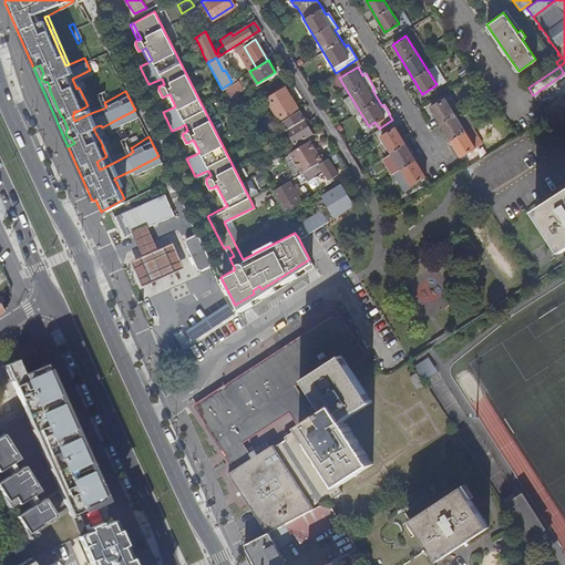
[(237,79),(232,82),(222,89),(225,96),(242,86),(237,79)]
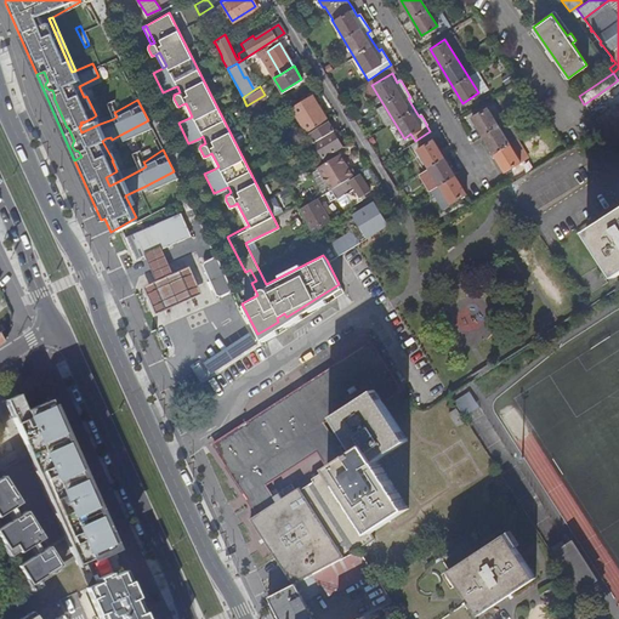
[(325,118),(311,94),(291,104),(306,130),(325,118)]
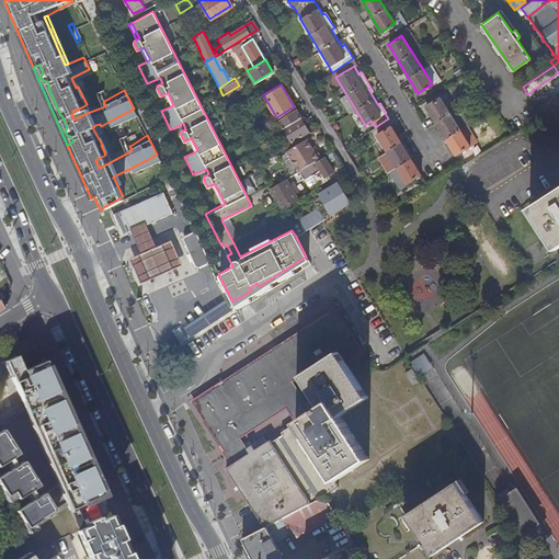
[(168,93),(164,94),(171,106),(173,105),(168,93)]
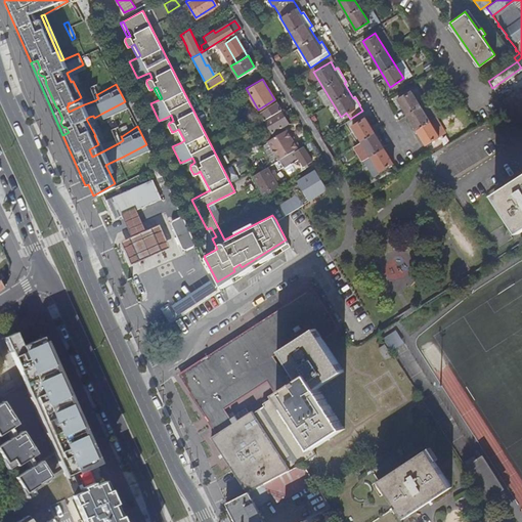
[(397,97),(425,144),(438,136),(410,89),(397,97)]
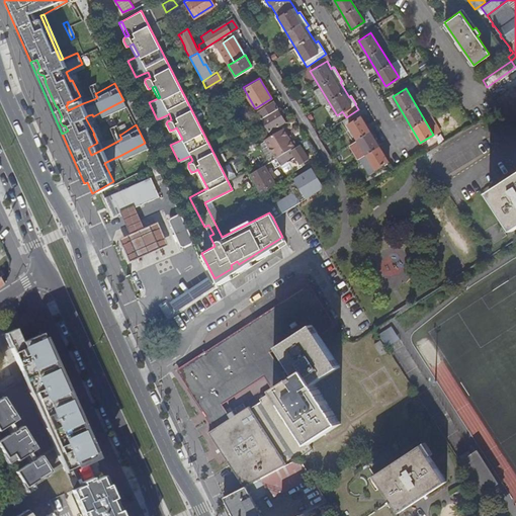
[(83,103),(80,96),(77,98),(69,102),(69,101),(67,102),(68,104),(66,105),(68,110),(83,103)]
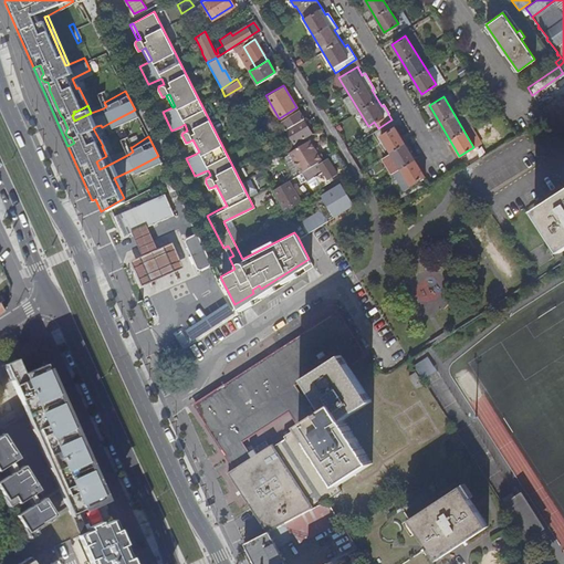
[(136,113),(135,110),(110,123),(111,126),(136,113)]
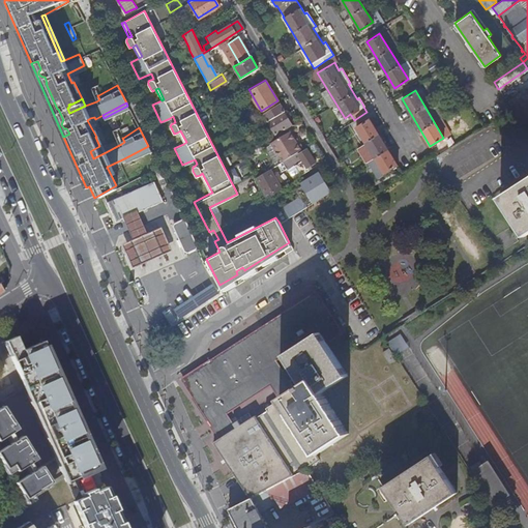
[(291,123),(279,103),(262,112),(274,133),(291,123)]
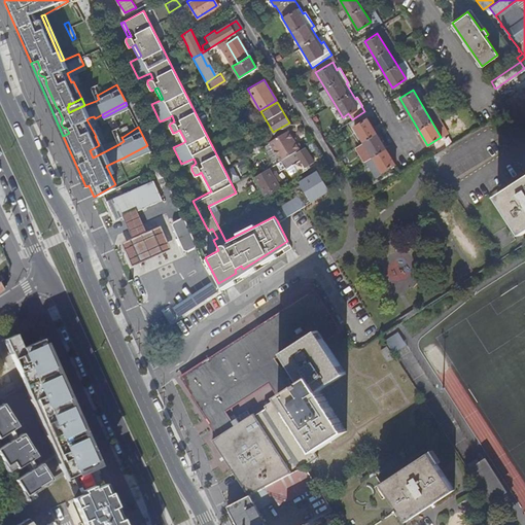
[(105,151),(90,117),(86,119),(96,136),(95,136),(99,145),(90,150),(93,158),(105,151)]
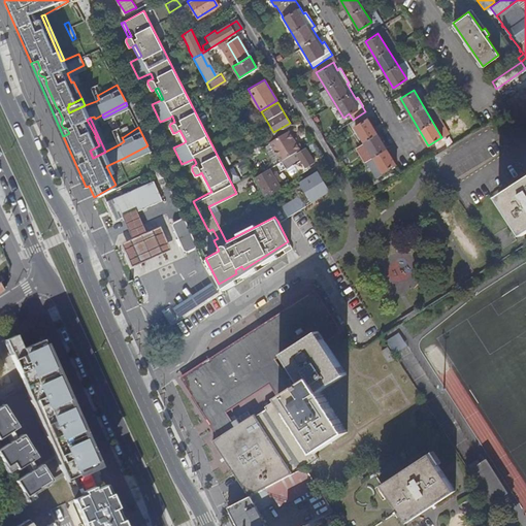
[(366,161),(375,176),(395,164),(366,118),(354,126),(363,142),(356,146),(364,162),(366,161)]
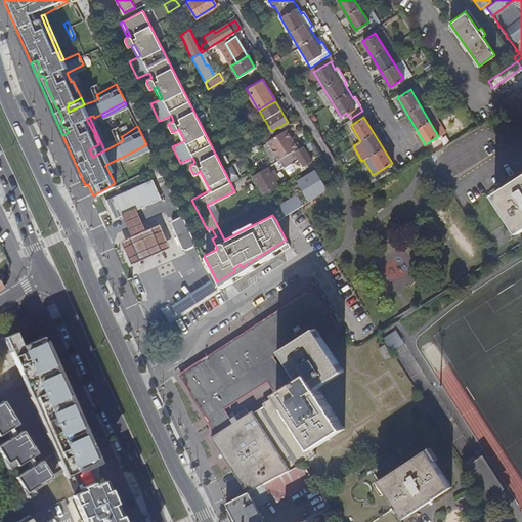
[(233,135),(243,130),(240,125),(230,130),(233,135)]
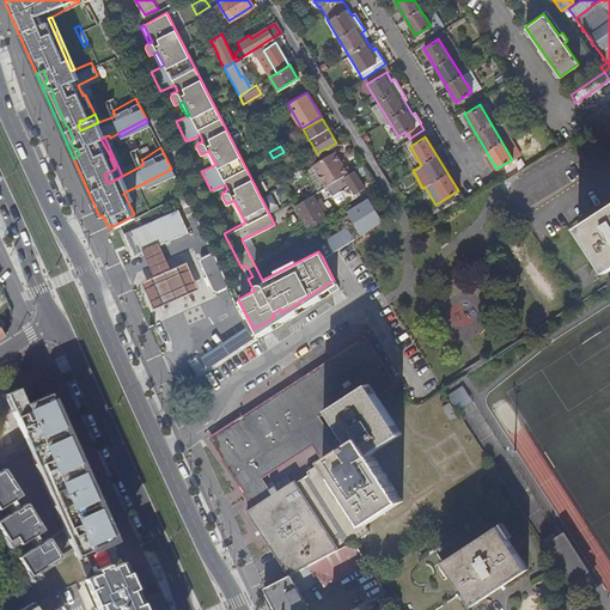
[(205,153),(212,166),(215,164),(208,151),(205,153)]
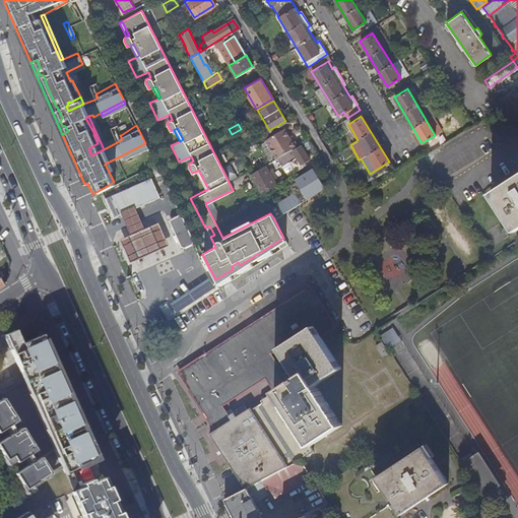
[(290,148),(297,145),(292,137),(289,138),(288,136),(283,128),(265,139),(276,157),(290,148)]
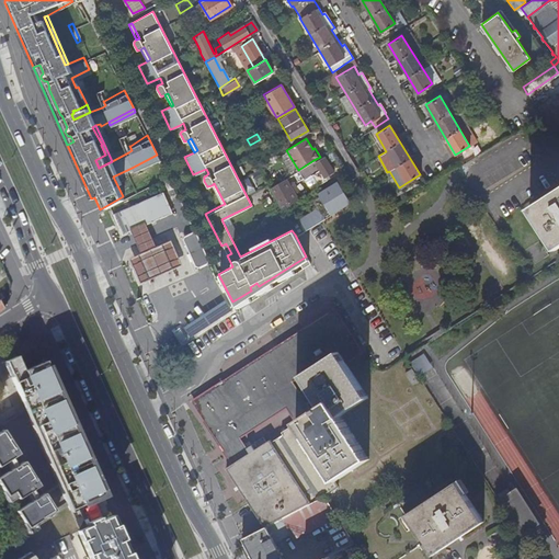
[(157,155),(132,168),(133,170),(158,157),(157,155)]
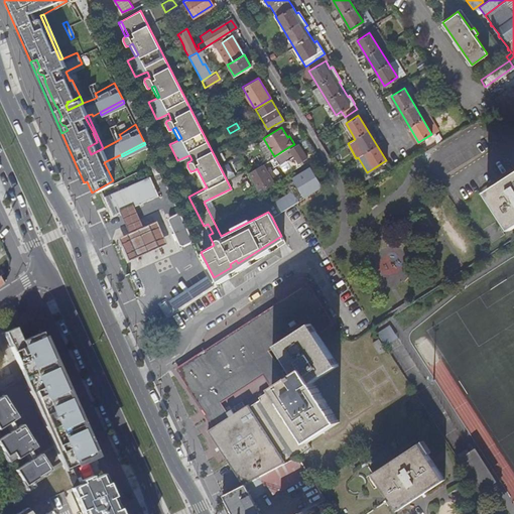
[(292,170),(302,163),(301,161),(306,158),(297,143),(289,148),(288,147),(274,156),(278,163),(285,158),(292,170)]
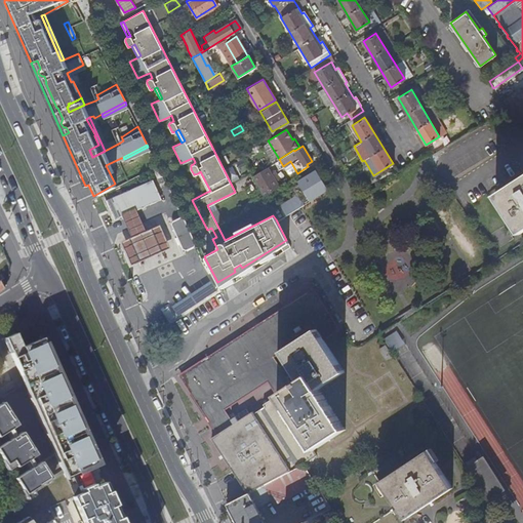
[(278,169),(283,166),(279,159),(274,162),(278,169)]
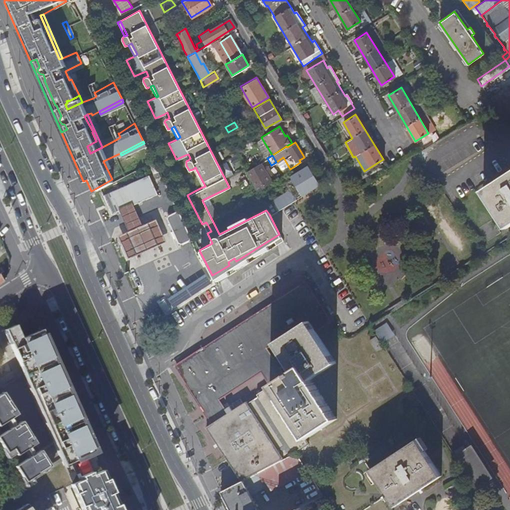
[(260,162),(246,171),(256,190),(271,181),(267,175),(271,172),(267,166),(263,168),(260,162)]
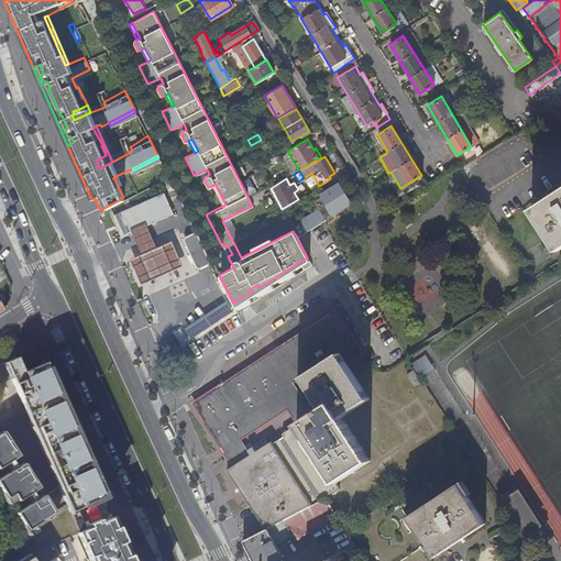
[(314,199),(323,217),(349,201),(337,182),(322,190),(323,193),(314,199)]
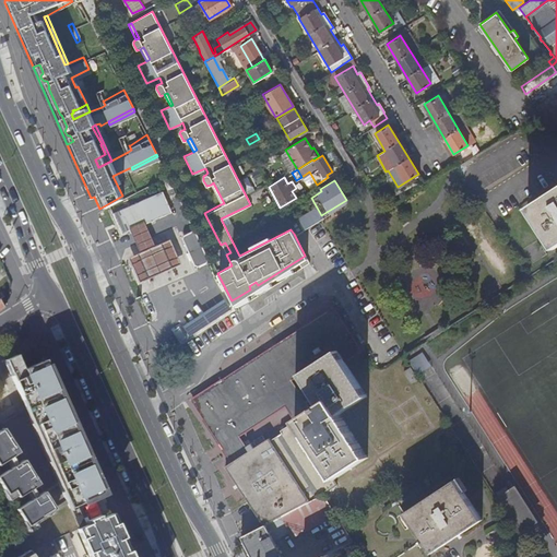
[(211,185),(221,204),(224,203),(213,182),(211,185)]
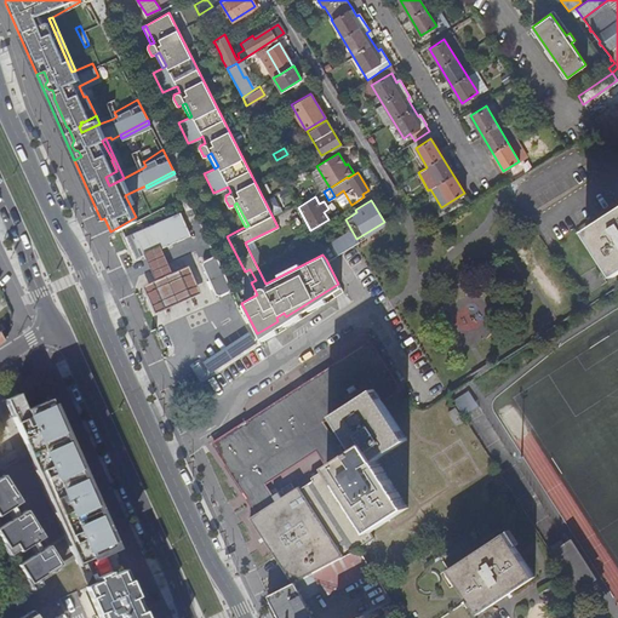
[(612,275),(617,270),(617,206),(583,229),(612,275)]
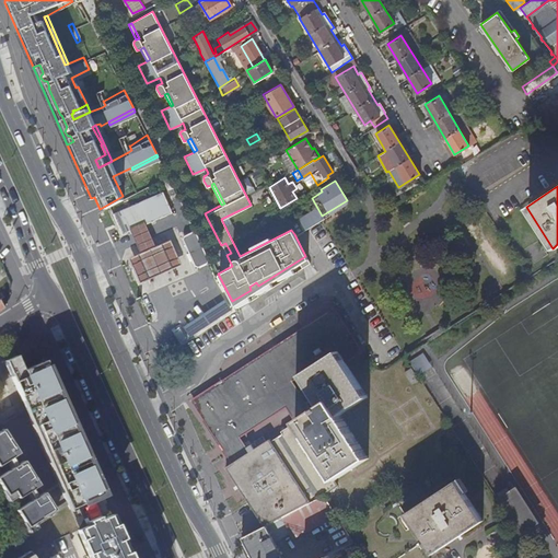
[(121,234),(130,230),(146,223),(172,212),(163,192),(113,213),(121,234)]
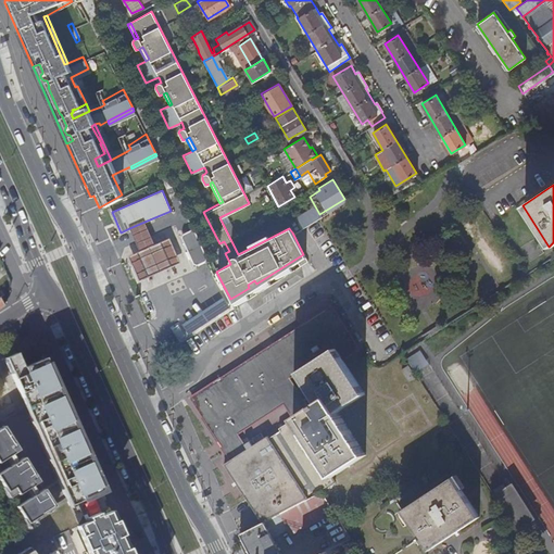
[(292,233),(300,228),(291,214),(285,218),(289,228),(292,233)]
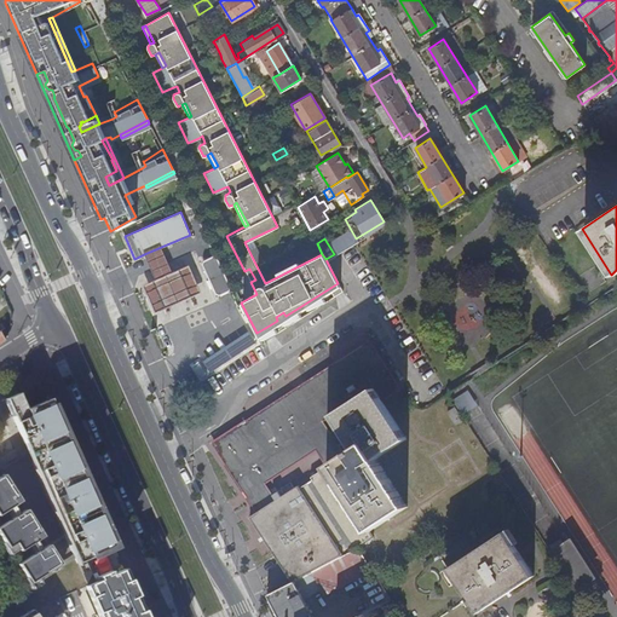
[(161,247),(144,254),(150,269),(155,278),(143,283),(155,311),(177,301),(200,292),(188,264),(172,271),(161,247)]
